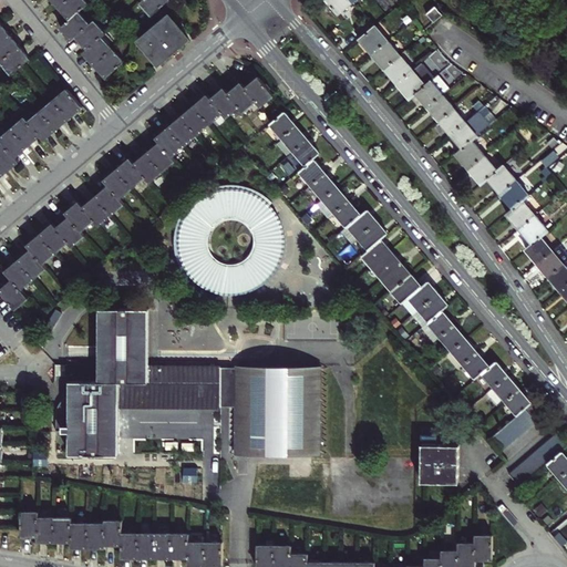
[(100,70),(106,78),(124,61),(102,35),(105,32),(94,20),(91,23),(79,11),(89,2),(85,0),(53,0),(64,12),(71,19),(61,28),(66,33),(72,40),(76,37),(82,42),(88,49),(84,52),(89,58),(100,70)]
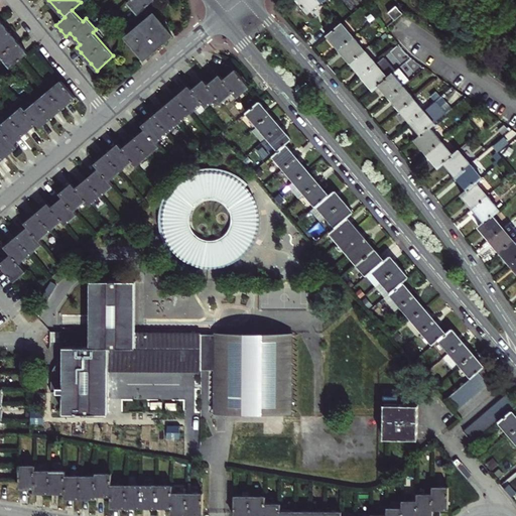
[(130,0),(128,2),(138,14),(153,0),(130,0)]
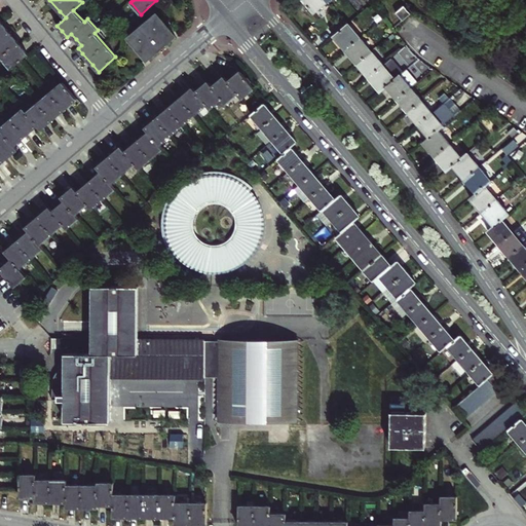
[(303,0),(314,13),(328,2),(325,0),(303,0)]
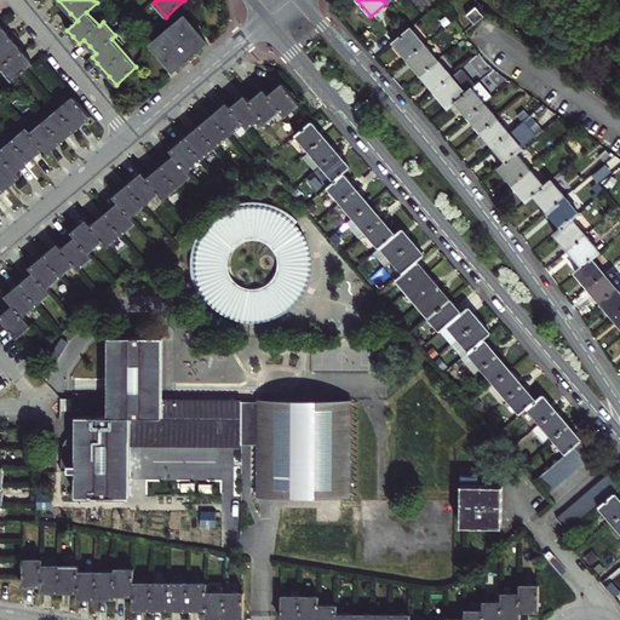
[(476,6),(466,15),(475,24),(484,16),(476,6)]
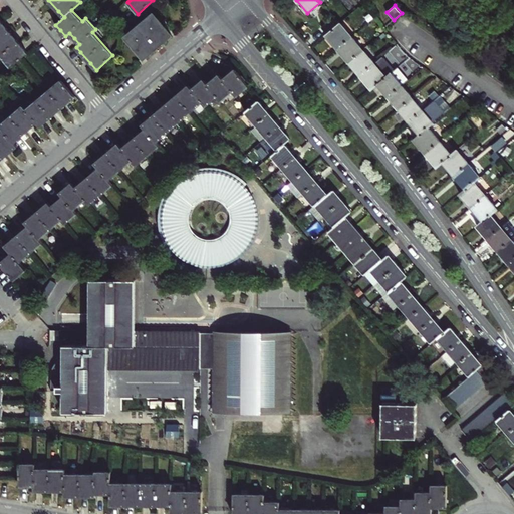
[(154,14),(126,37),(136,48),(144,57),(171,34),(161,23),(154,14)]
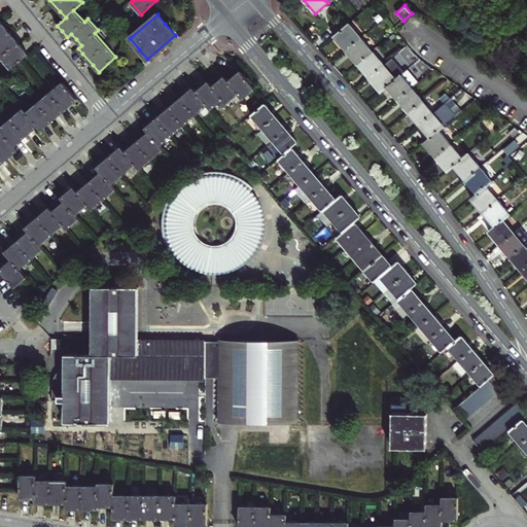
[(330,29),(336,35),(347,26),(342,20),(330,29)]
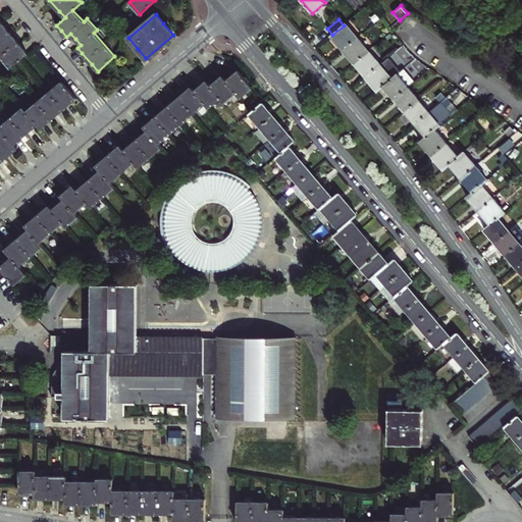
[(0,55),(10,68),(28,54),(22,47),(11,34),(2,22),(0,20),(0,55)]
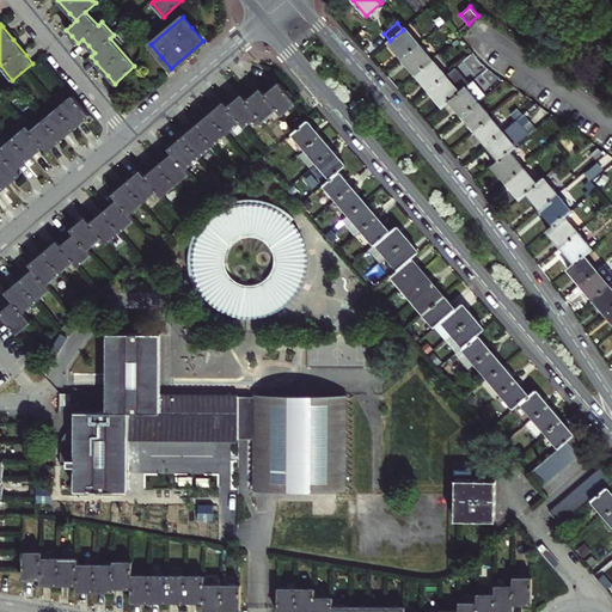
[(402,59),(420,43),(405,28),(403,30),(390,41),(389,42),(402,59)]
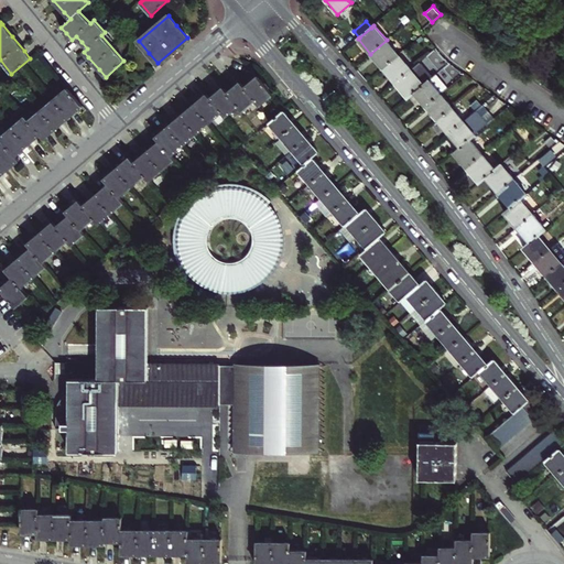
[(399,55),(387,40),(370,54),(382,68),(399,55)]
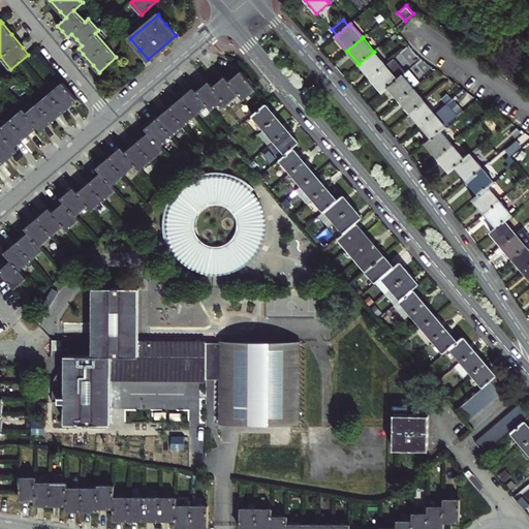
[(385,65),(374,52),(359,64),(370,78),(385,65)]
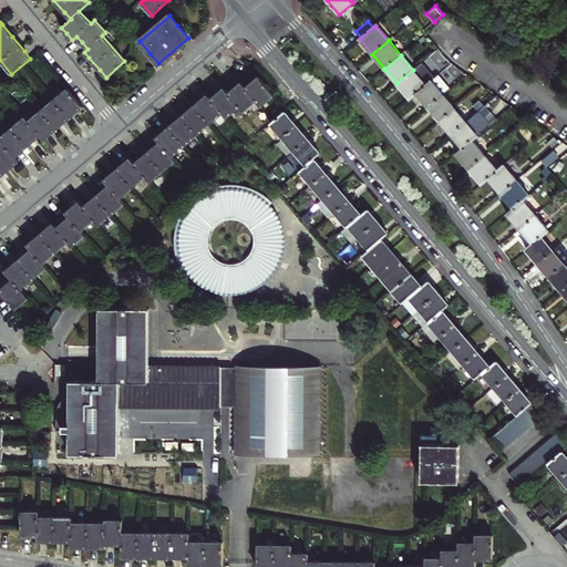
[(413,70),(426,84),(431,80),(434,78),(422,62),(413,70)]
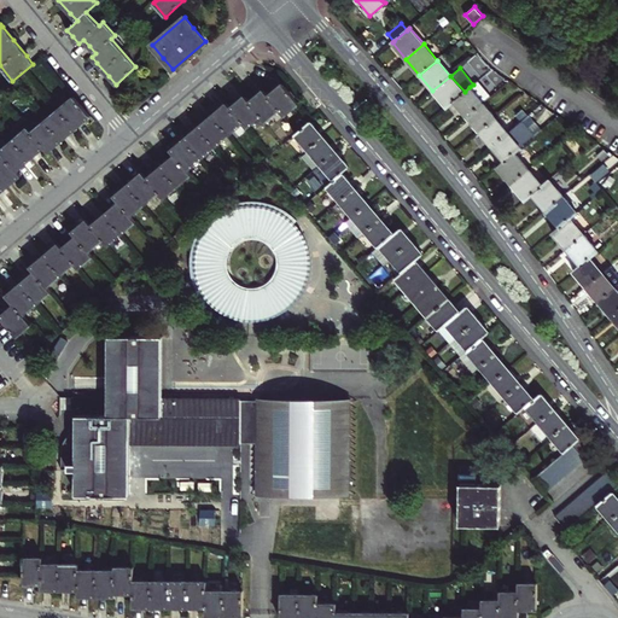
[(465,92),(450,76),(432,91),(447,108),(454,101),(465,92)]
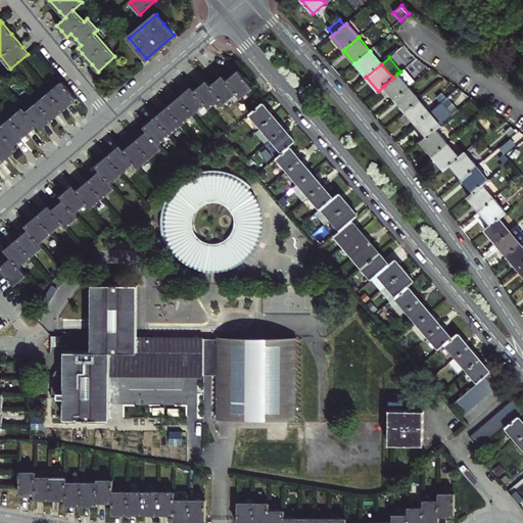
[(400,72),(397,74),(409,87),(414,83),(415,82),(403,68),(400,72)]
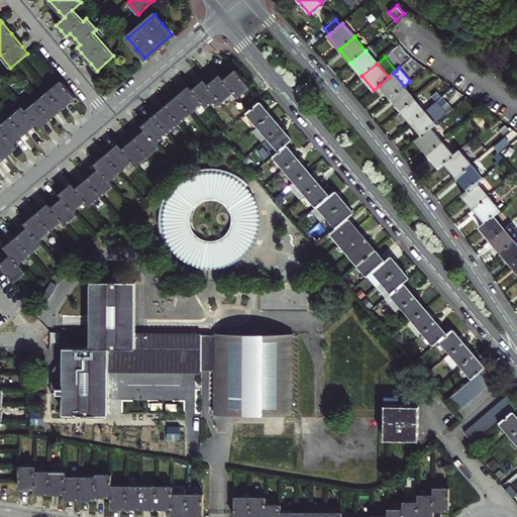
[(238,97),(250,87),(236,70),(231,74),(224,80),(220,76),(215,80),(208,85),(204,81),(199,85),(193,90),(189,87),(183,92),(171,102),(160,112),(148,120),(142,126),(146,129),(141,133),(129,144),(122,149),(118,144),(114,148),(101,160),(95,165),(99,170),(92,175),(81,185),(76,189),(72,184),(67,189),(61,194),(64,198),(58,203),(52,208),(48,204),(42,209),(28,220),(25,223),(28,227),(22,232),(9,243),(5,247),(11,255),(5,261),(0,265),(0,266),(14,282),(25,272),(19,265),(42,244),(39,240),(63,220),(66,224),(78,214),(74,211),(86,201),(90,206),(113,186),(109,181),(132,162),(136,167),(160,146),(157,142),(203,103),(206,107),(218,97),(222,102),(234,92),(238,97)]
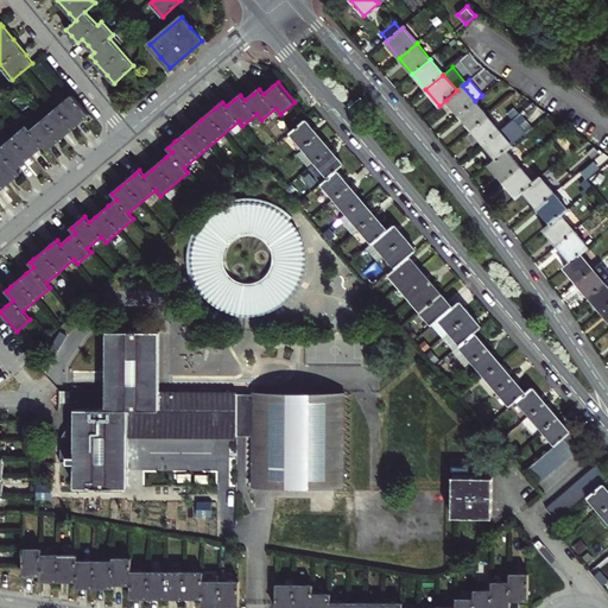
[(462,86),(457,90),(447,100),(458,115),(475,101),(462,86)]
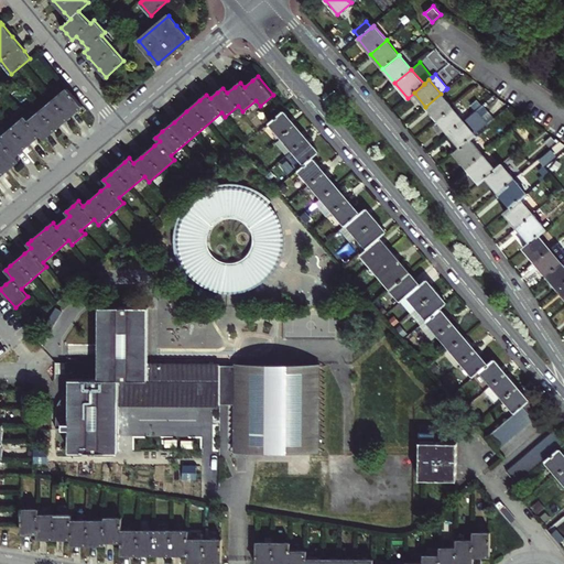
[(83,106),(67,88),(54,99),(28,120),(24,117),(0,137),(0,139),(2,142),(0,143),(0,175),(13,164),(19,161),(14,156),(22,151),(33,141),(41,134),(44,139),(51,133),(63,122),(75,112),(83,106)]
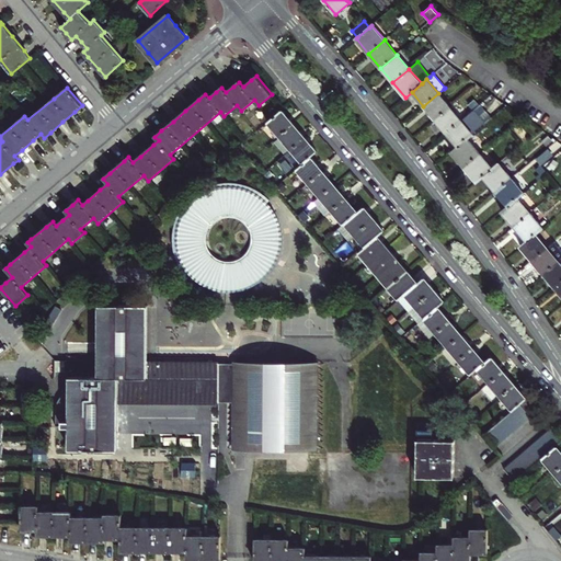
[(449,106),(438,93),(423,106),(435,119),(449,106)]
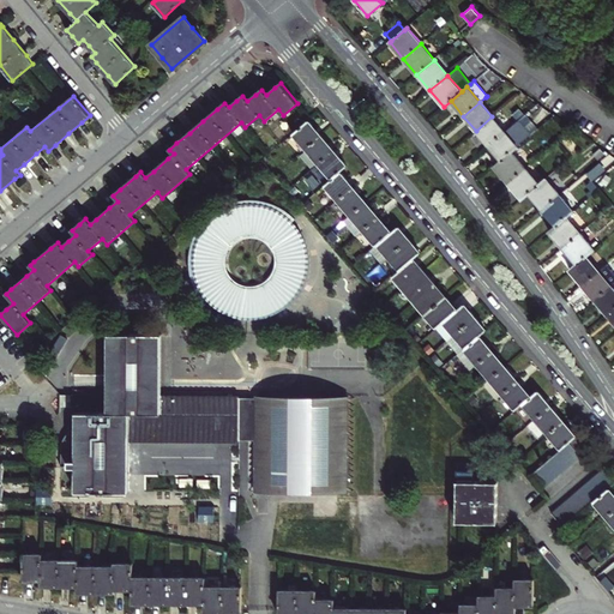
[(525,114),(505,131),(488,145),(501,161),(512,151),(517,146),(537,128),(525,114)]
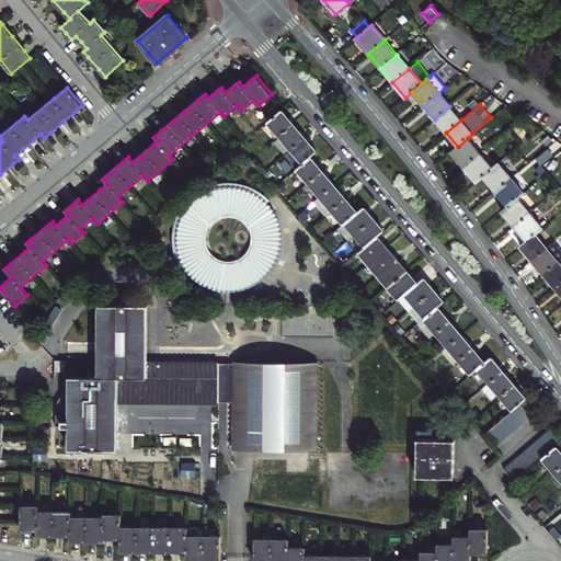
[(461,119),(449,106),(435,119),(446,133),(461,119)]
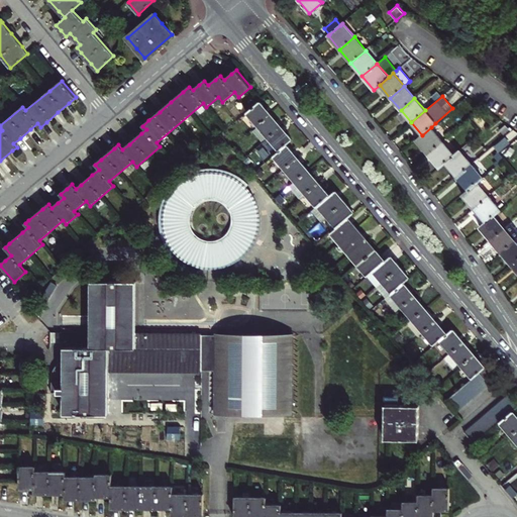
[(260,101),(249,110),(246,112),(259,127),(253,131),(264,142),(263,143),(273,156),(316,207),(312,210),(322,221),(327,217),(328,215),(332,220),(331,222),(336,227),(330,233),(335,238),(336,237),(340,242),(345,247),(343,248),(353,261),(354,260),(359,265),(357,266),(354,268),(358,273),(362,271),(367,277),(377,288),(386,298),(397,311),(401,307),(411,320),(407,324),(417,336),(422,332),(433,345),(439,340),(472,379),(446,400),(456,412),(495,379),(479,360),(469,348),(456,334),(452,329),(446,334),(440,326),(430,315),(420,303),(409,290),(403,283),(409,278),(404,273),(395,262),(391,256),(385,261),(380,254),(371,244),(363,234),(353,224),(347,218),(353,213),(347,205),(338,195),(335,191),(329,196),(324,190),(312,176),(303,165),(293,152),(286,144),(292,139),(286,132),(275,120),(266,108),(260,101)]
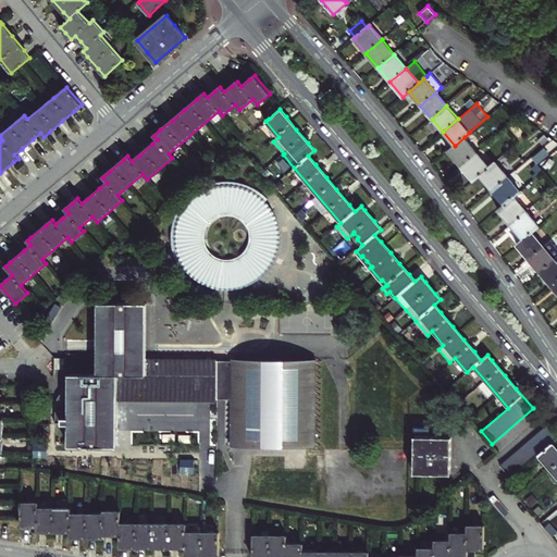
[(542,145),(548,140),(544,135),(539,140),(542,145)]
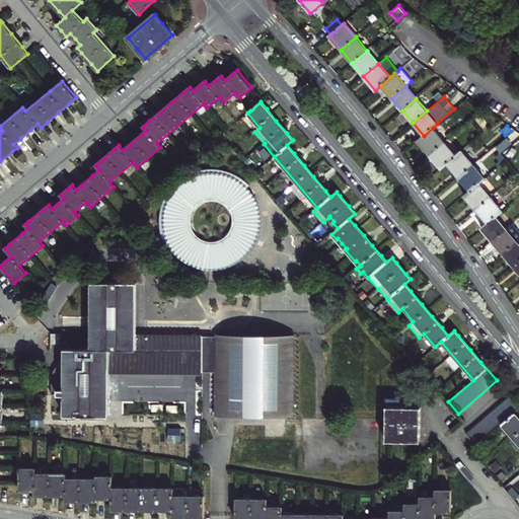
[(433,128),(424,136),(418,141),(429,154),(444,142),(433,128)]
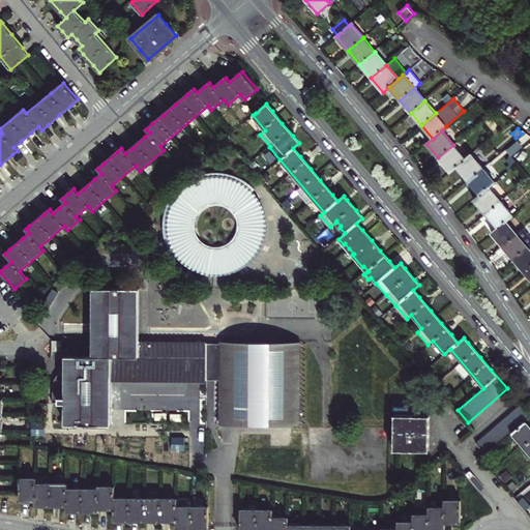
[(466,158),(453,145),(438,157),(450,172),(455,167),(466,158)]
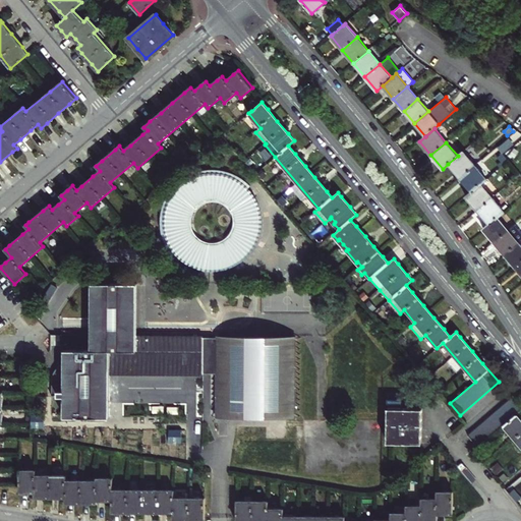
[(448,164),(460,178),(475,165),(463,152),(458,156),(448,164)]
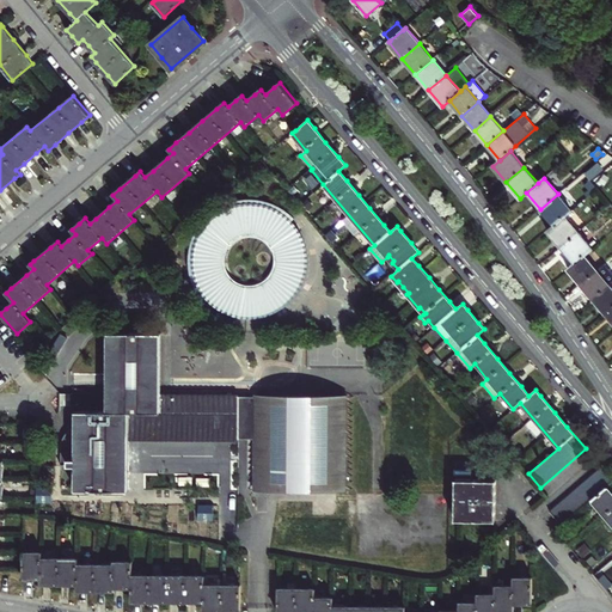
[(587,197),(597,189),(594,185),(589,190),(585,194),(587,197)]
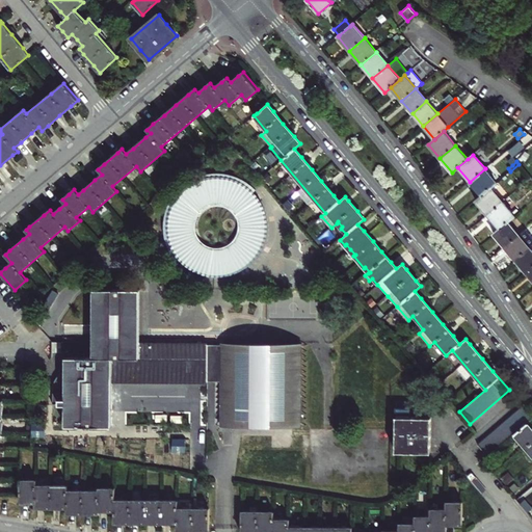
[(485,168),(470,182),(481,195),(490,188),(497,183),(485,168)]
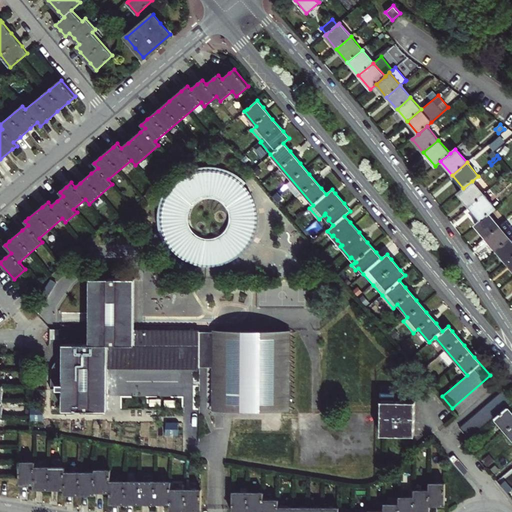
[(168,199),(165,206),(164,214),(164,223),(166,232),(168,237),(170,242),(175,248),(181,254),(189,259),(198,262),(207,263),(215,263),(224,261),(234,256),(242,250),(247,243),(251,235),(253,227),(254,219),(254,210),(251,201),(247,193),(242,186),(235,181),(227,176),(219,174),(208,173),(201,173),(196,175),(190,177),(183,181),(172,191),(168,199)]
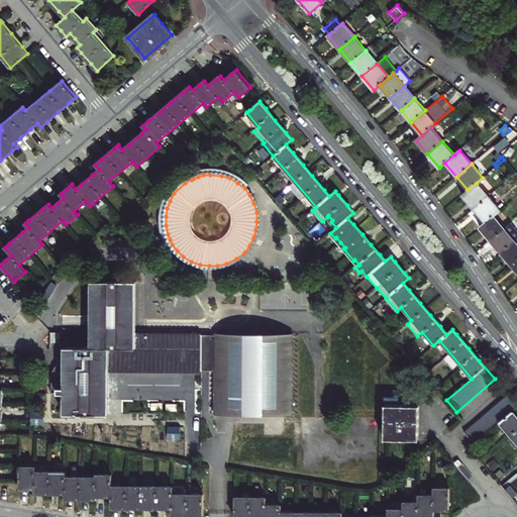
[(474,209),(489,196),(477,183),(468,190),(461,195),(474,209)]
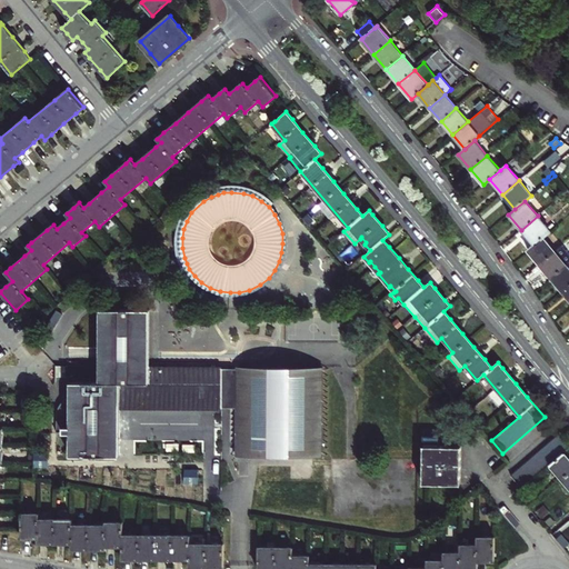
[(309,213),(303,218),(309,225),(315,220),(309,213)]
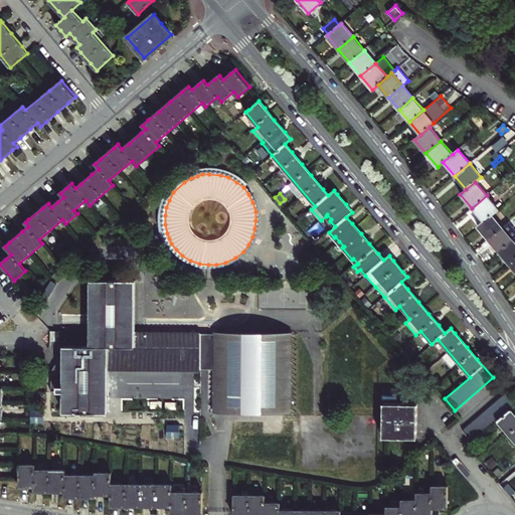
[(498,208),(487,195),(472,208),(483,221),(492,213),(498,208)]
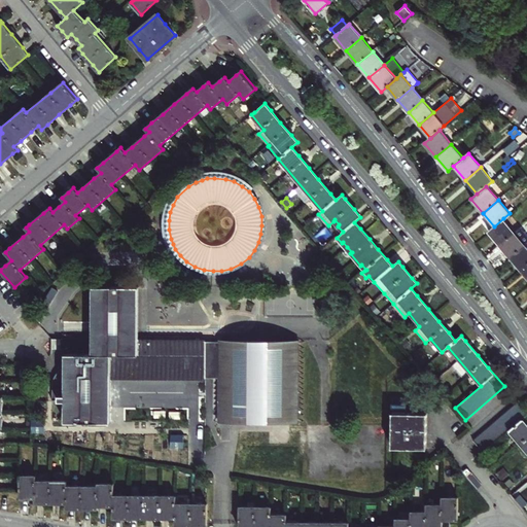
[(494,226),(489,232),(499,244),(515,232),(503,218),(494,226)]
